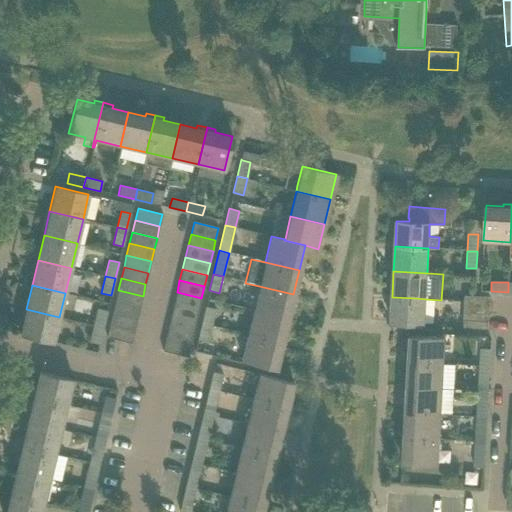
[(287,319),(293,294),(259,286),(253,311),(287,319)]
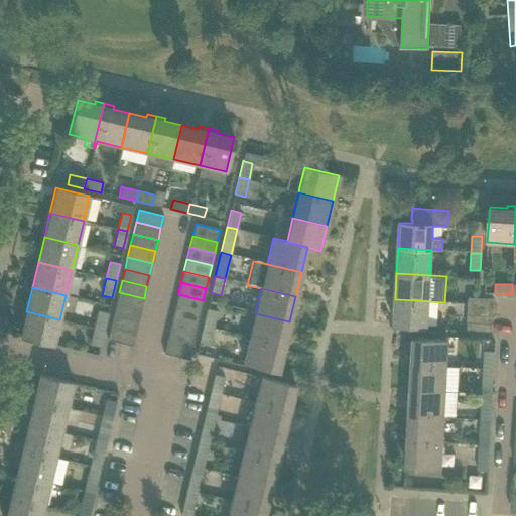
[(141,310),(144,298),(119,292),(116,304),(141,310)]
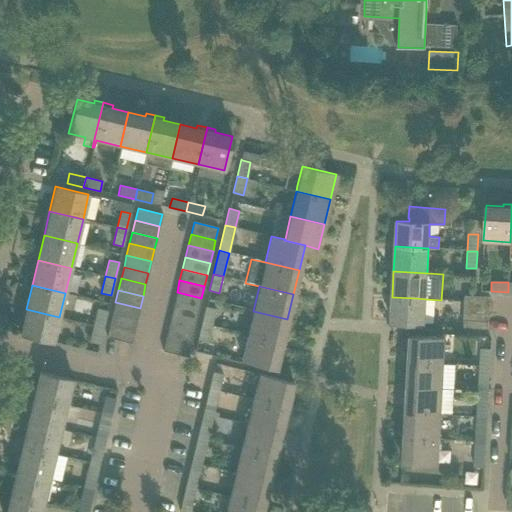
[(198,310),(201,298),(177,292),(174,304),(198,310)]
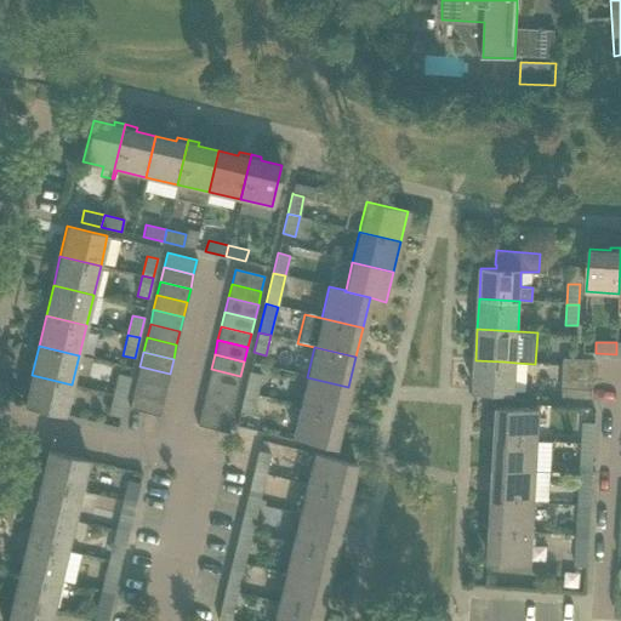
[(593,375),(594,360),(563,359),(563,372),(593,375)]
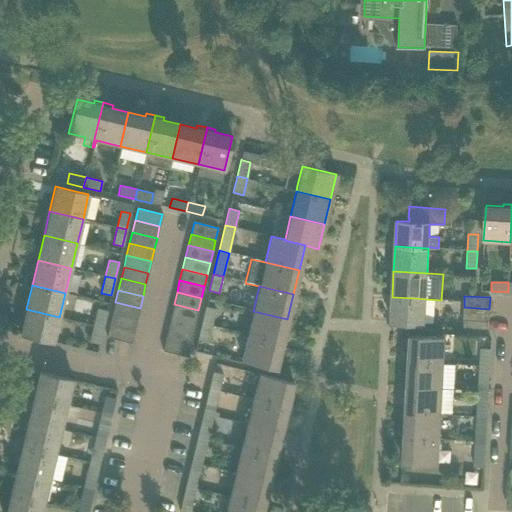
[(424,324),(425,304),(426,299),(392,297),(390,322),(424,324)]
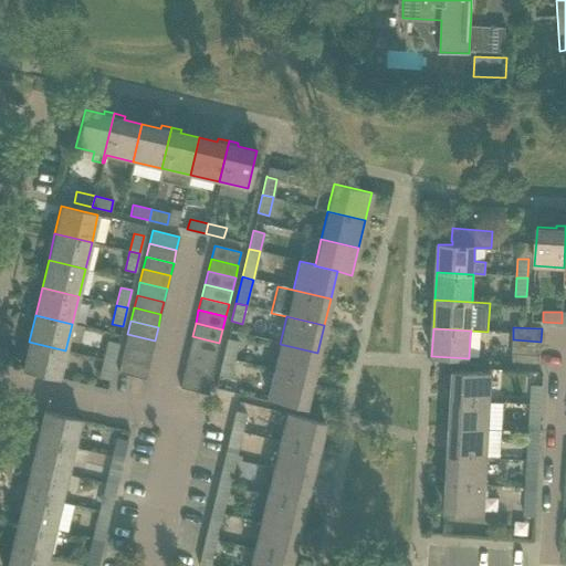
[(152,353),(155,341),(127,334),(124,346),(152,353)]
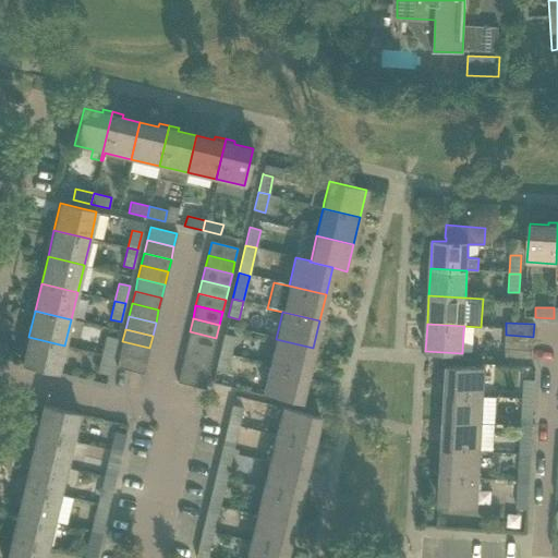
[(214,350),(216,338),(190,331),(186,343),(214,350)]
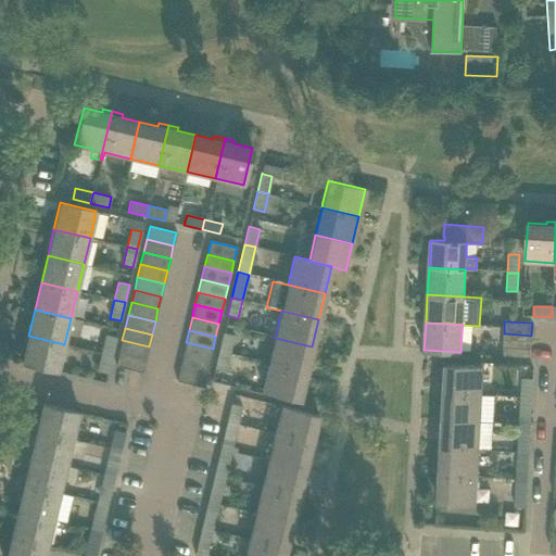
[(234,336),(224,332),(219,351),(229,353),(234,336)]
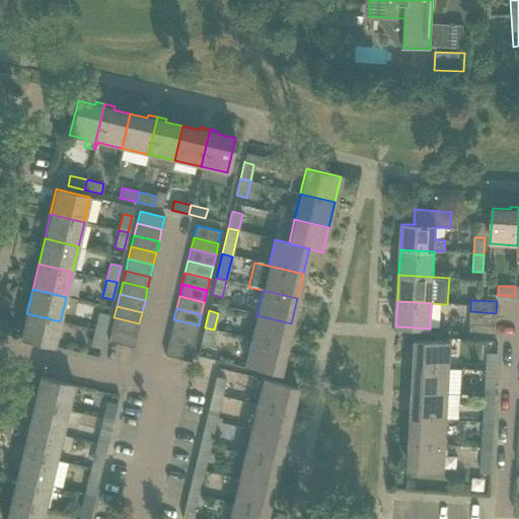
[(495,324),(496,313),(470,311),(469,323),(495,324)]
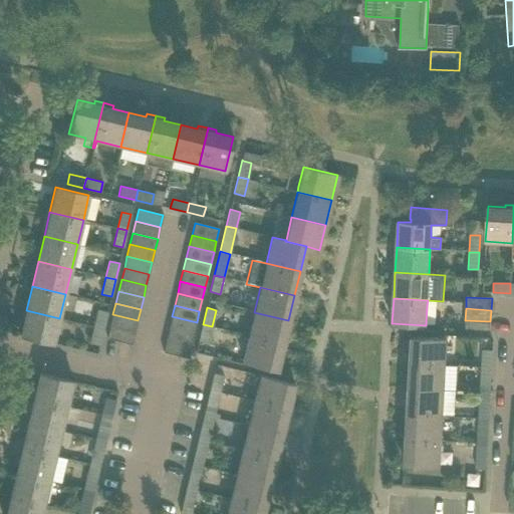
[(53,343),(59,318),(26,310),(20,335),(53,343)]
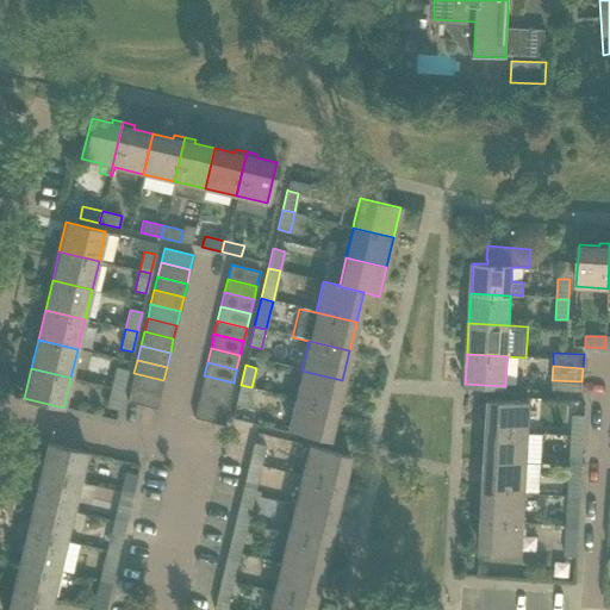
[(123,390),(128,371),(116,368),(111,387),(123,390)]
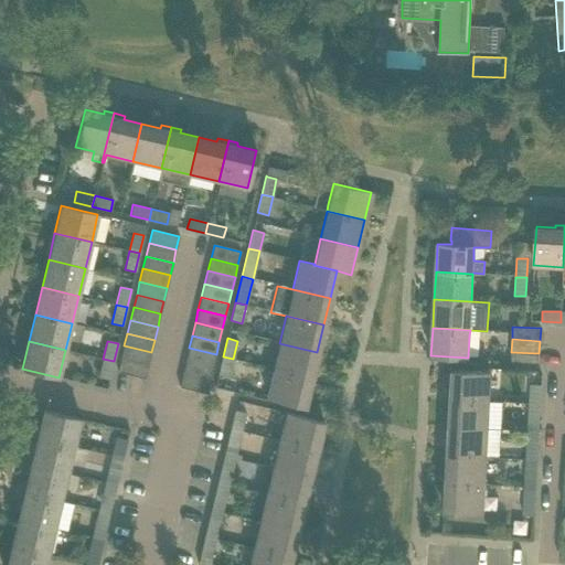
[(311,379),(317,352),(279,343),(274,370),(311,379)]
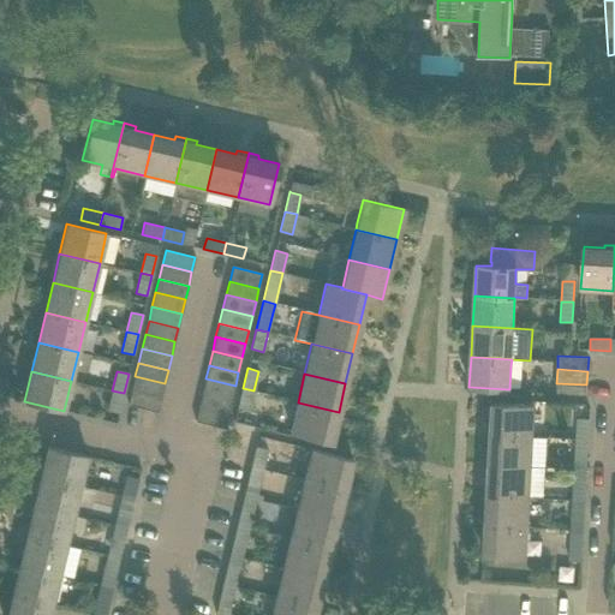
[(161,398),(165,383),(135,376),(131,390),(161,398)]
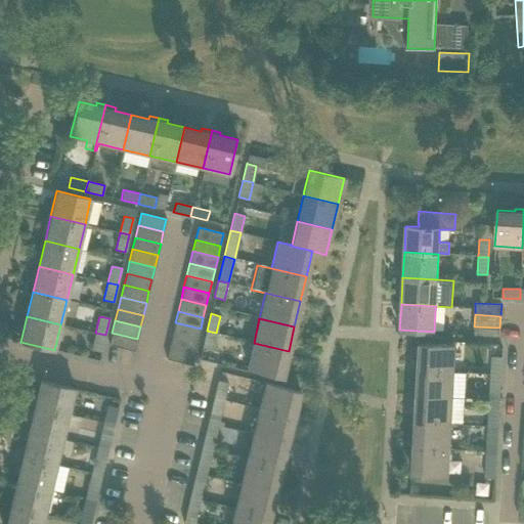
[(198,341),(201,329),(175,322),(172,335),(198,341)]
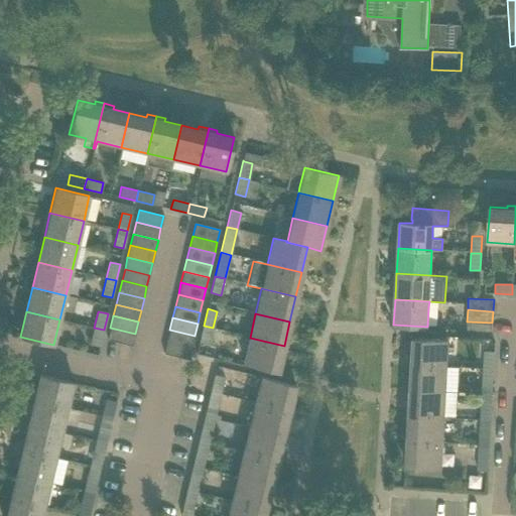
[(492,332),(492,323),(467,321),(467,331),(492,332)]
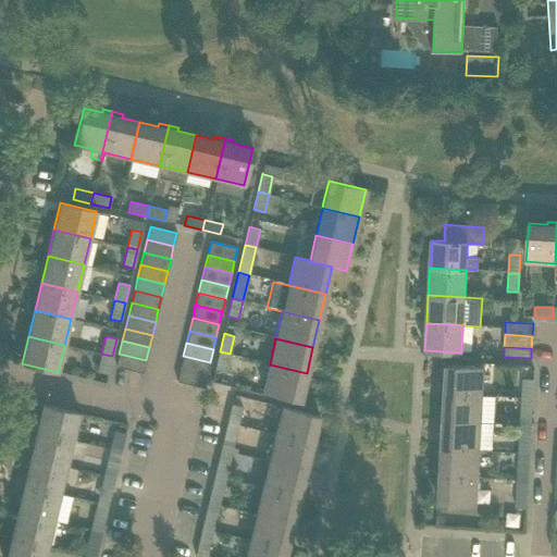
[(225,372),(230,354),(220,351),(215,369),(225,372)]
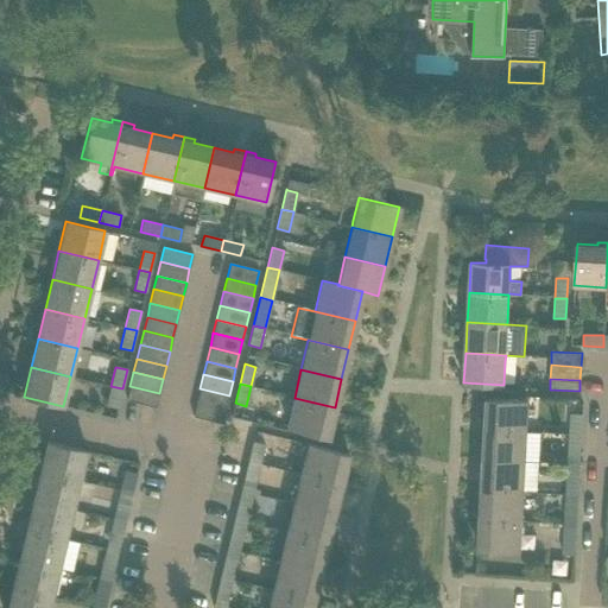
[(118,409),(122,388),(111,386),(106,406),(118,409)]
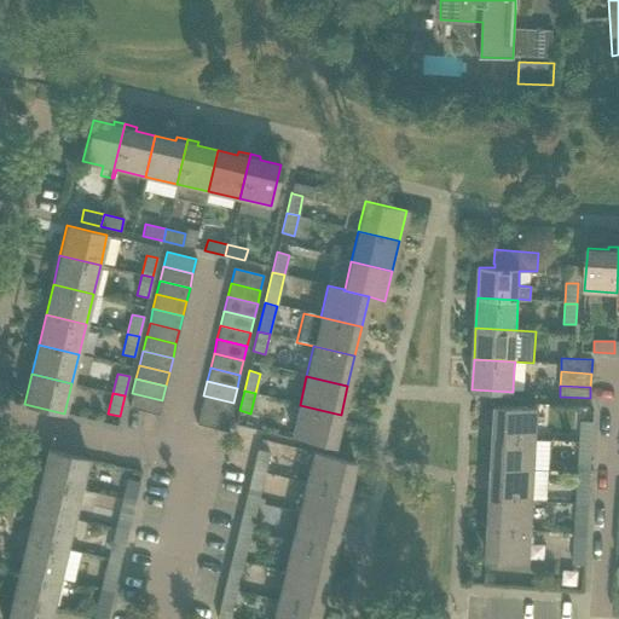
[(158,415),(162,400),(132,393),(129,408),(158,415)]
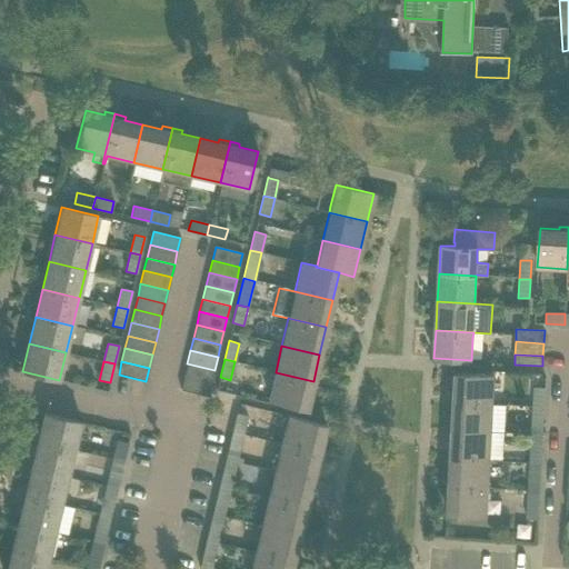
[(211,383),(215,370),(187,363),(183,377),(211,383)]
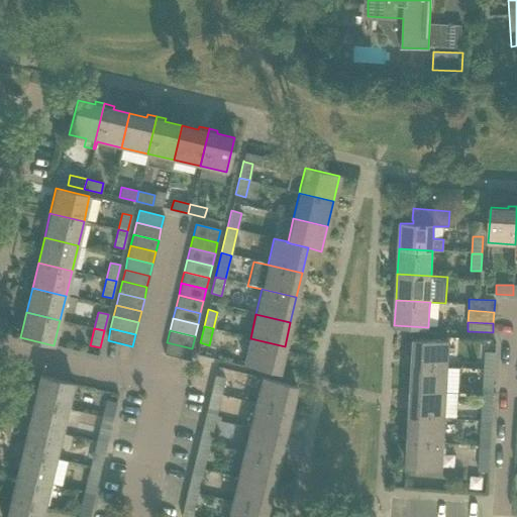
[(279,372),(285,346),(250,338),(244,364),(279,372)]
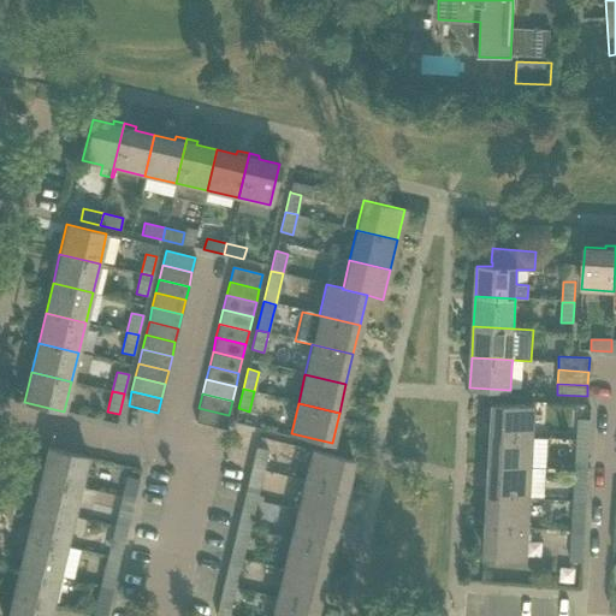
[(533,437),(535,407),(535,406),(493,403),(491,434),(533,437)]
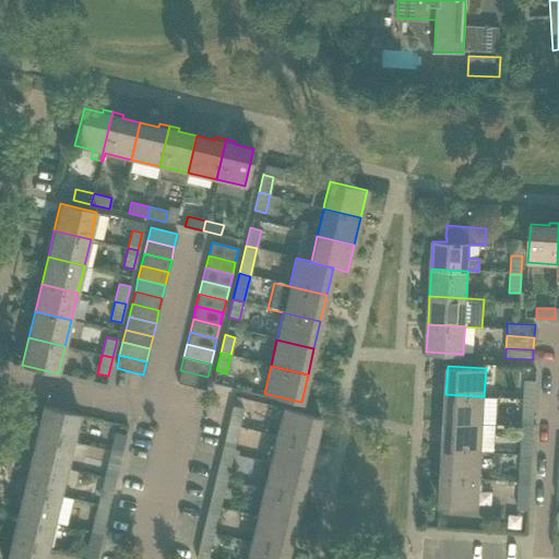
[(204,390),(207,377),(180,370),(177,383),(204,390)]
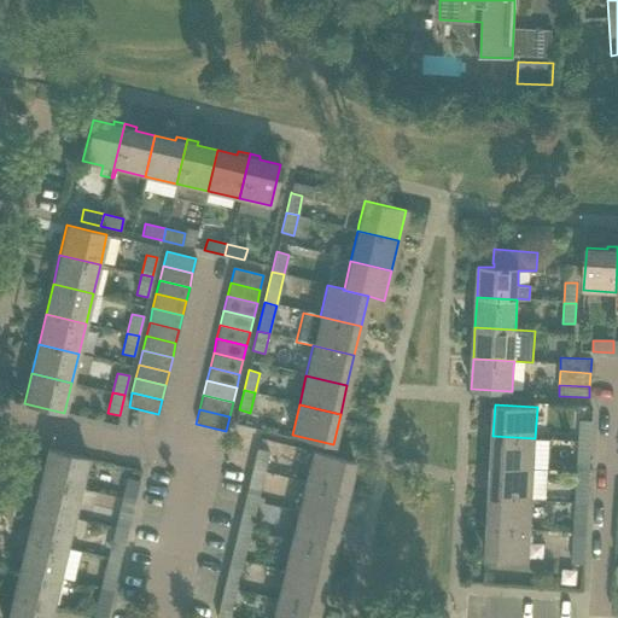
[(590,442),(592,421),(579,420),(578,441),(590,442)]
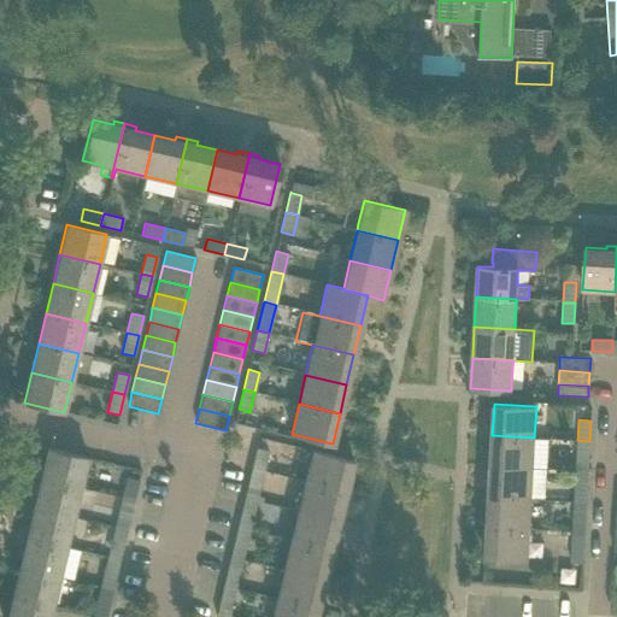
[(533,468),(534,438),(492,435),(491,465),(533,468)]
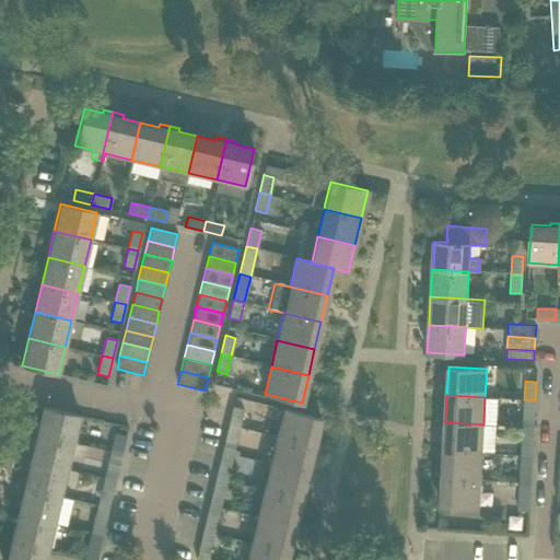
[(534,419),(535,400),(524,399),(523,418),(534,419)]
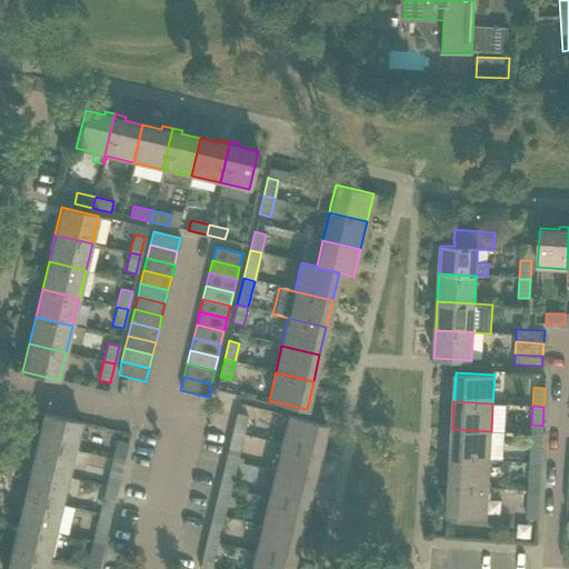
[(75,449),(81,422),(67,419),(45,413),(38,441),(75,449)]
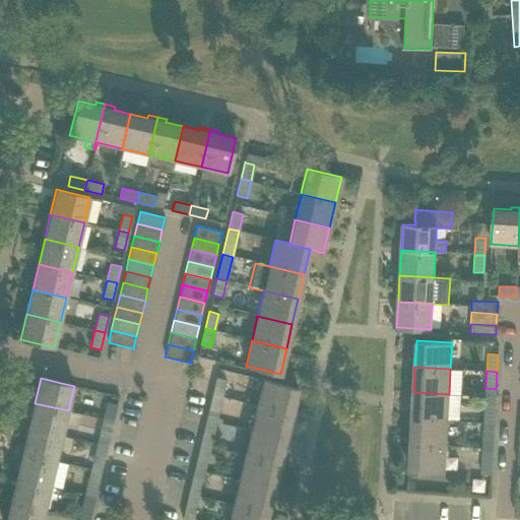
[(222,397),(226,380),(216,378),(212,394),(222,397)]
